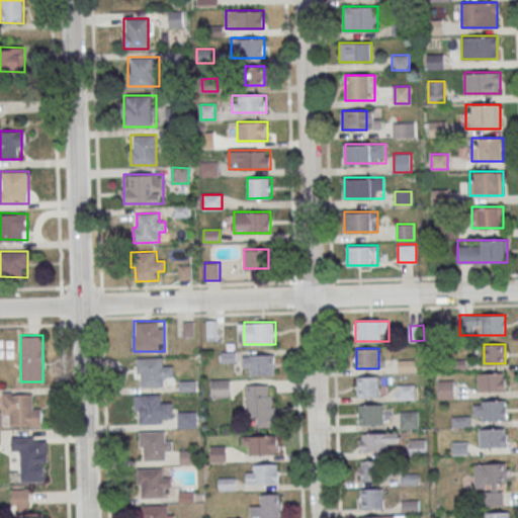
[(274,354),(243,354),(243,374),(274,374),(274,354)]
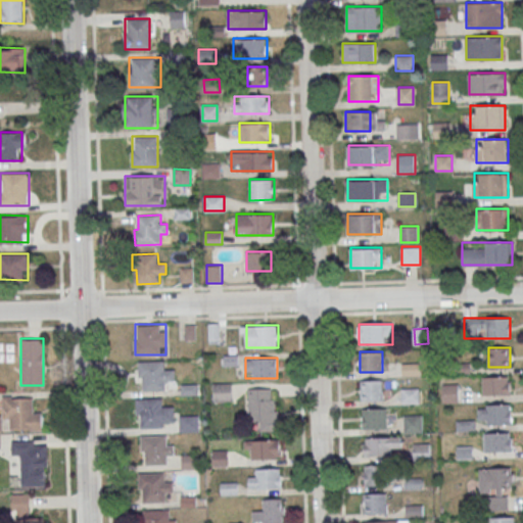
[(138,361),(164,361),(164,369),(176,369),(176,381),(165,381),(165,390),(143,391),(143,377),(139,377),(138,361)]
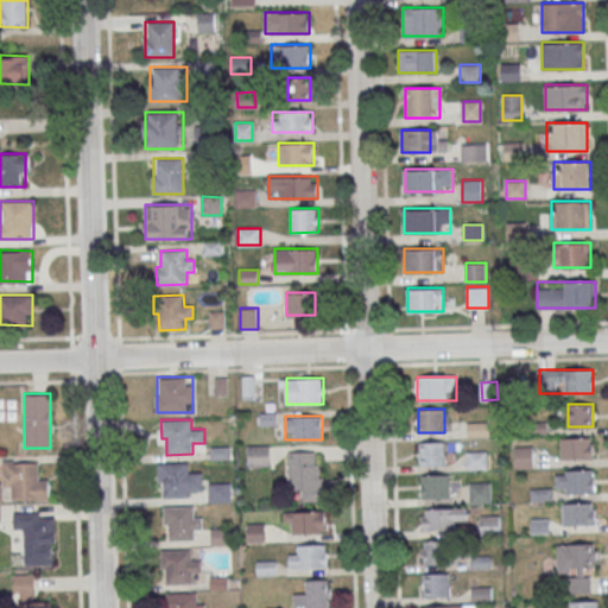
[(467,436),(488,436),(488,422),(467,422),(467,436)]
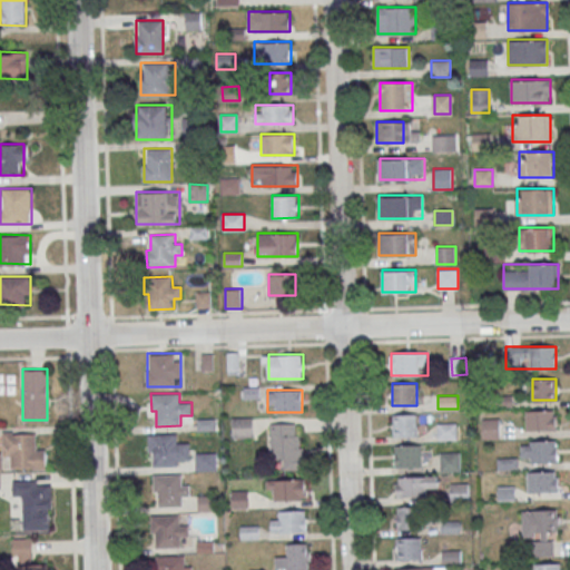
[(556,430),(556,410),(526,410),(526,430),(556,430)]
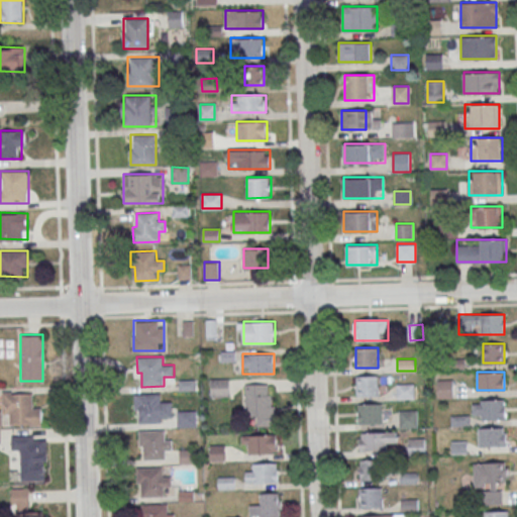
[(378,396),(379,375),(356,375),(356,396),(378,396)]
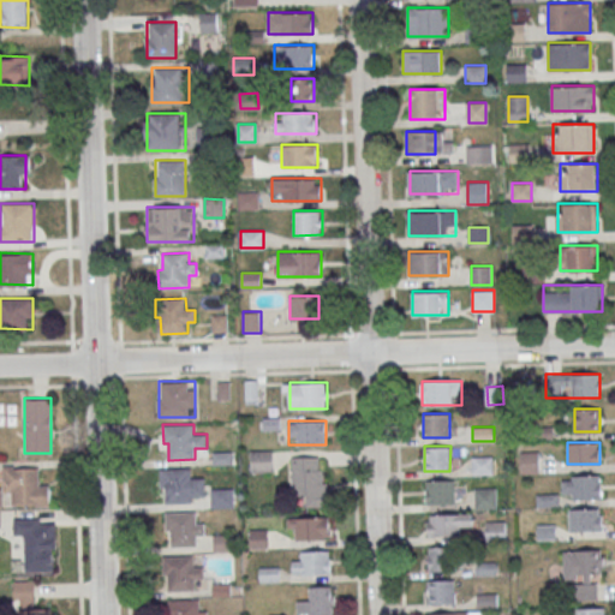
[(273,472),(273,451),(251,451),(251,472),(273,472)]
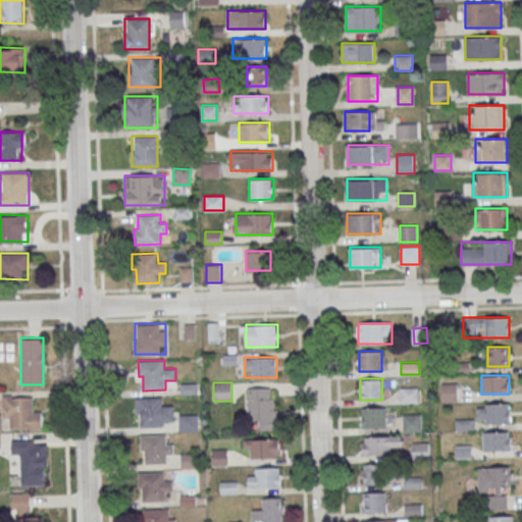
[(441,402),(457,402),(457,383),(441,383),(441,402)]
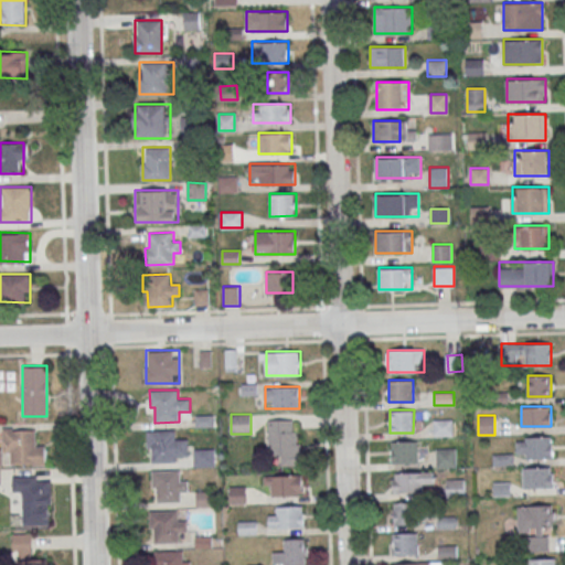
[(299,419),(269,419),(269,454),(279,454),(279,465),(299,465),(299,419)]
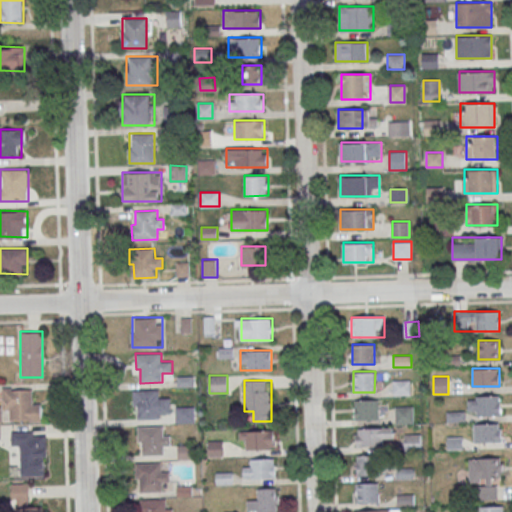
[(410,394),(410,380),(393,380),(393,395),(410,394)]
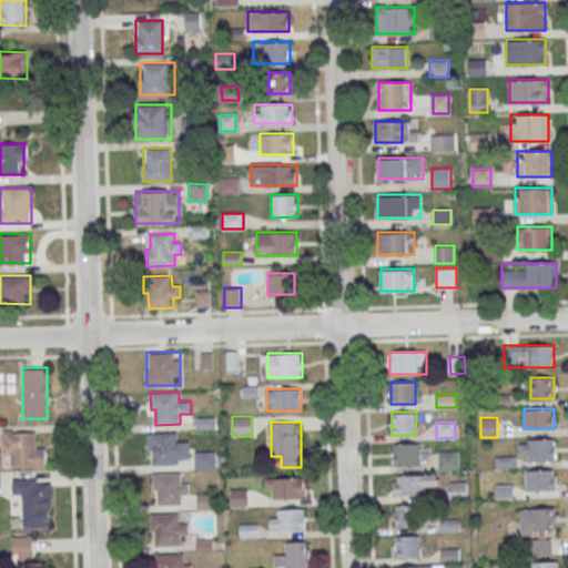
[(36,430),(3,430),(3,455),(12,455),(12,467),(46,467),(46,445),(36,445),(36,430)]
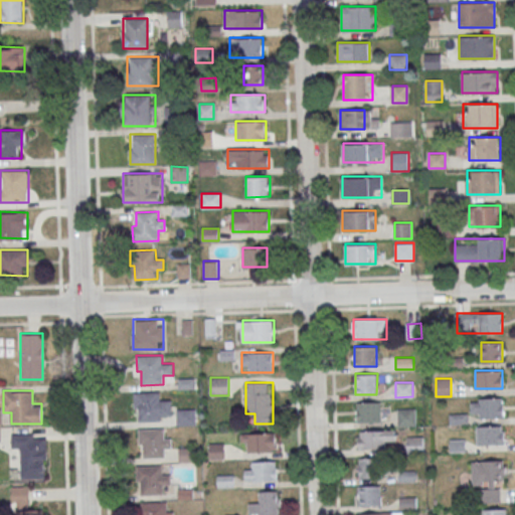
[(135,392),(160,391),(160,400),(171,400),(171,412),(161,412),(161,421),(139,421),(139,408),(135,408),(135,392)]
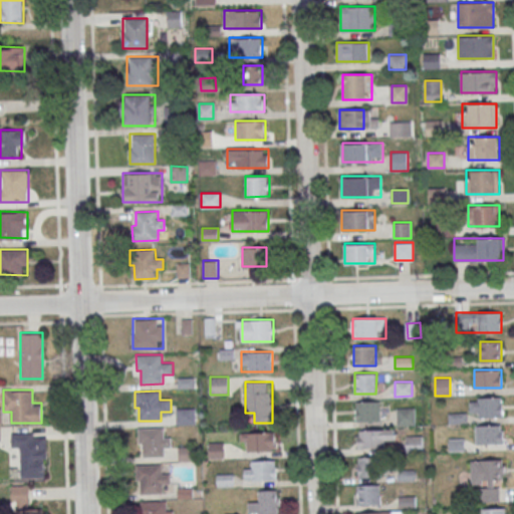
[(471,417),(502,417),(502,397),(471,397),(471,417)]
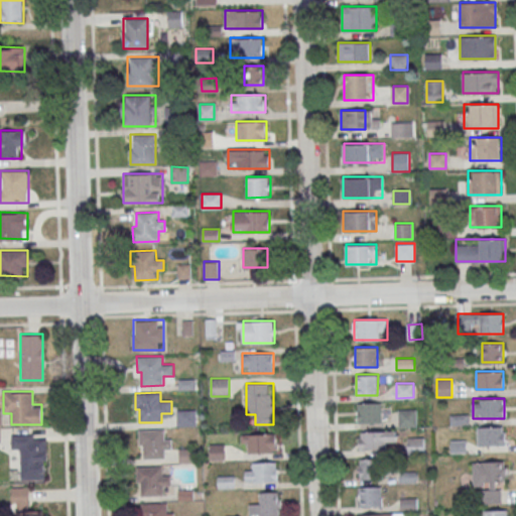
[(358,403),(358,422),(382,422),(382,403),(358,403)]
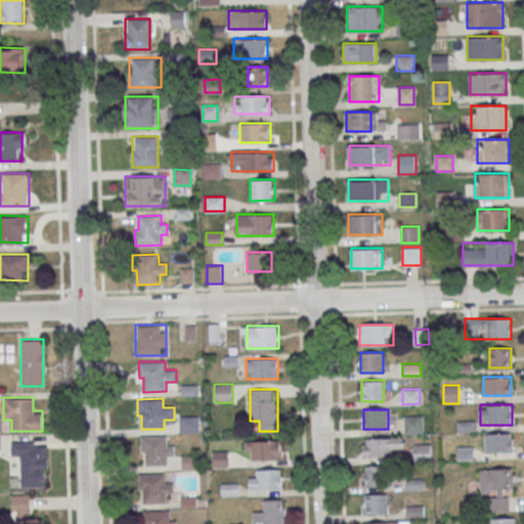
[(199,432),(199,416),(180,416),(180,432),(199,432)]
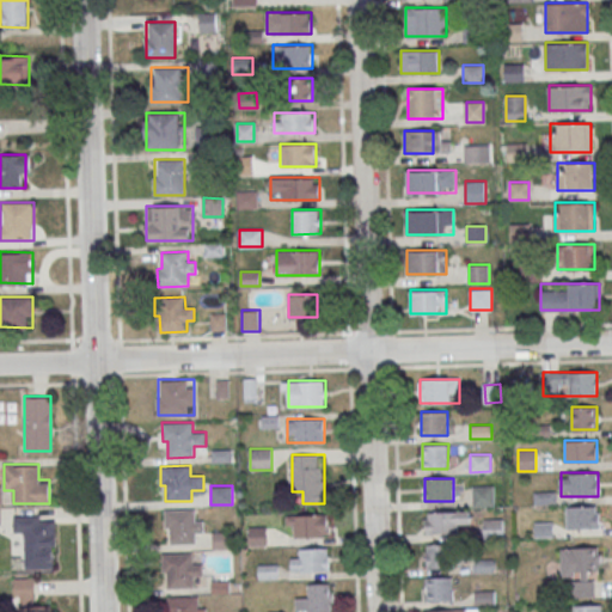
[(494,485),(472,485),(472,506),(494,506),(494,485)]
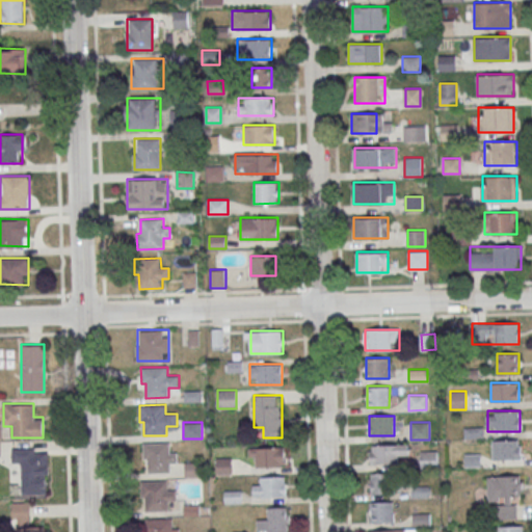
[(522,459),(522,440),(493,440),(493,459),(522,459)]
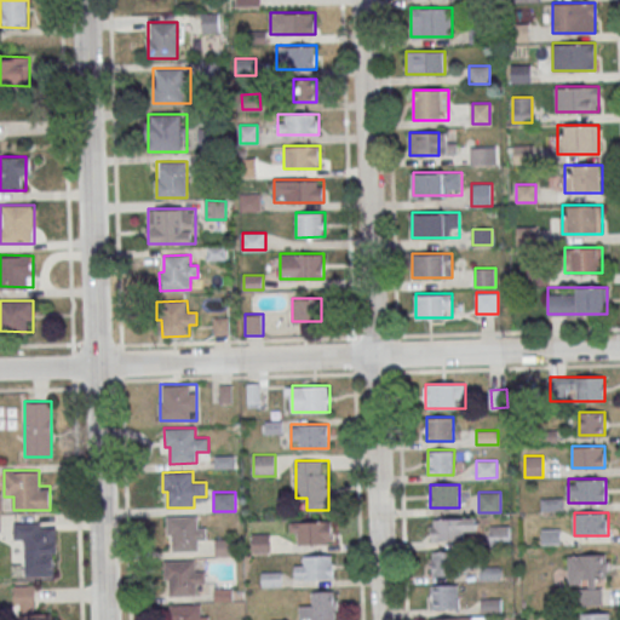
[(167,516),(199,515),(199,527),(207,527),(207,539),(200,540),(200,551),(173,551),(173,534),(168,534),(167,516)]
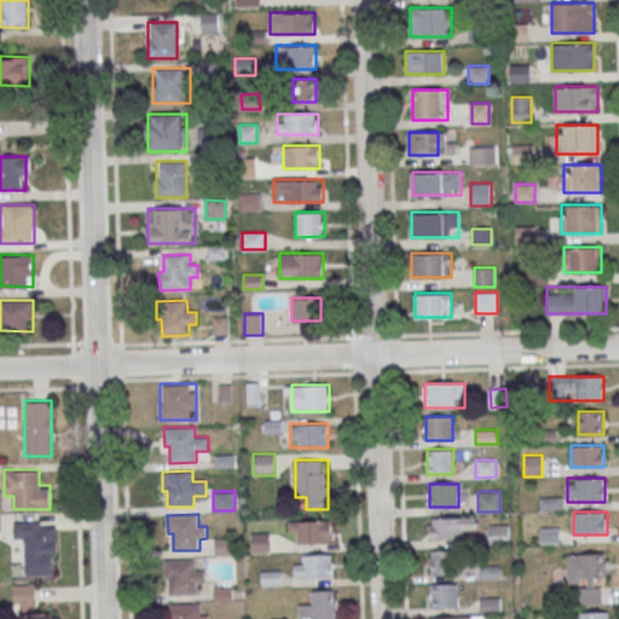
[(475,516),(432,516),(432,538),(464,538),(464,528),(475,528),(475,516)]
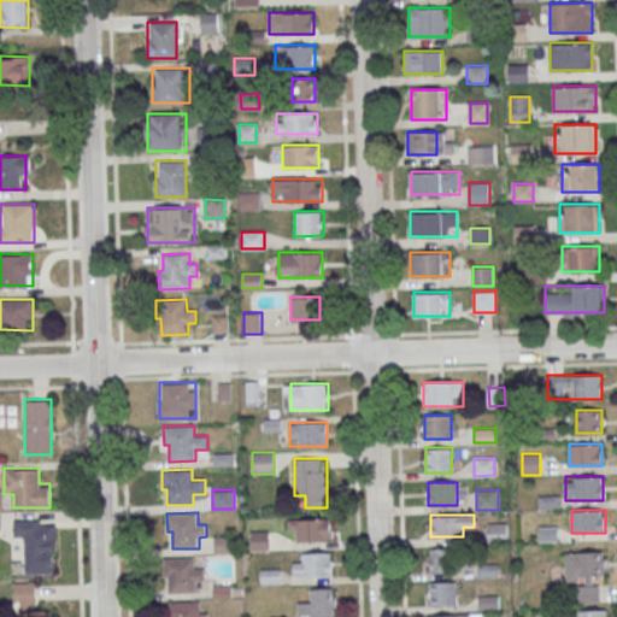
[(330,519),(289,519),(289,541),(330,541),(330,519)]
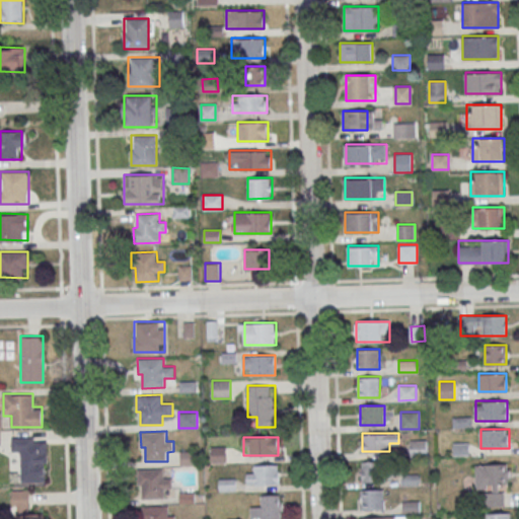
[(44,482),(44,438),(11,438),(11,451),(22,451),(22,482),(44,482)]
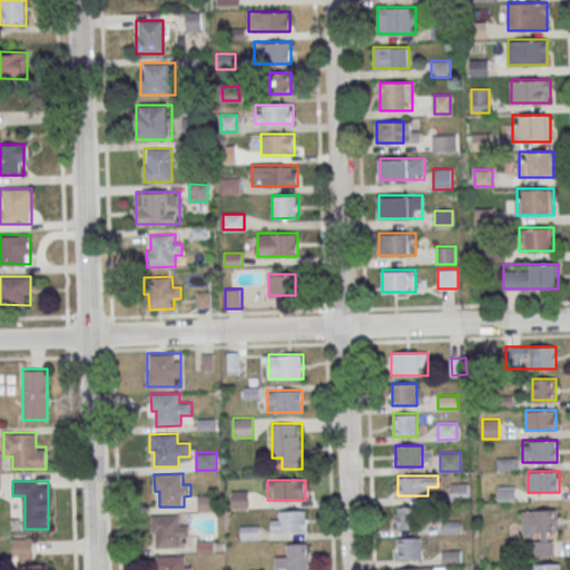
[(451,497),(468,497),(468,483),(451,483),(451,497)]
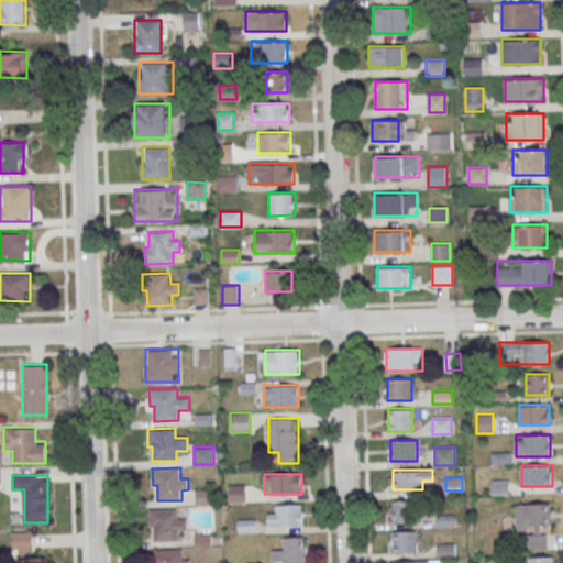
[(212,488),(196,488),(196,505),(212,505),(212,488)]
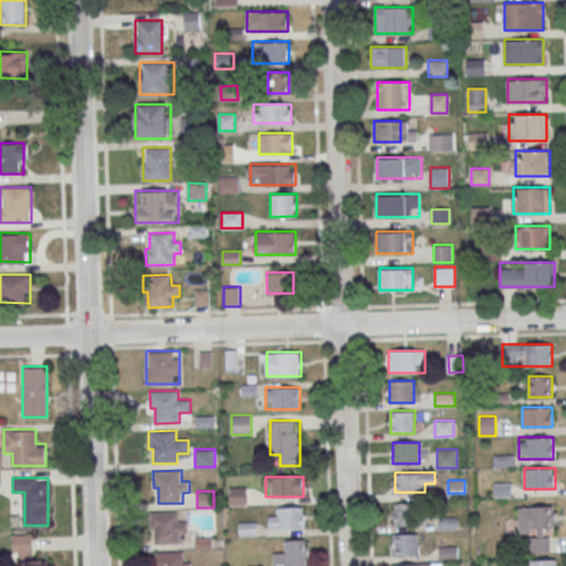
[(395,503),(395,525),(416,524),(416,503),(395,503)]
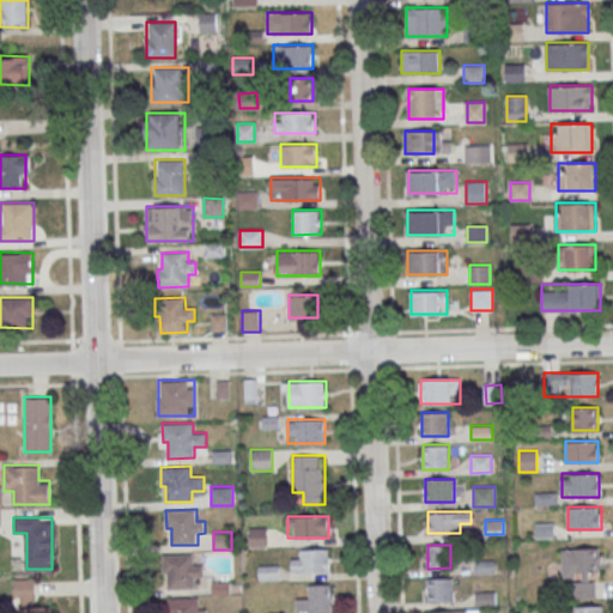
[(601,548),(575,548),(575,598),(595,598),(595,572),(601,572),(601,548)]
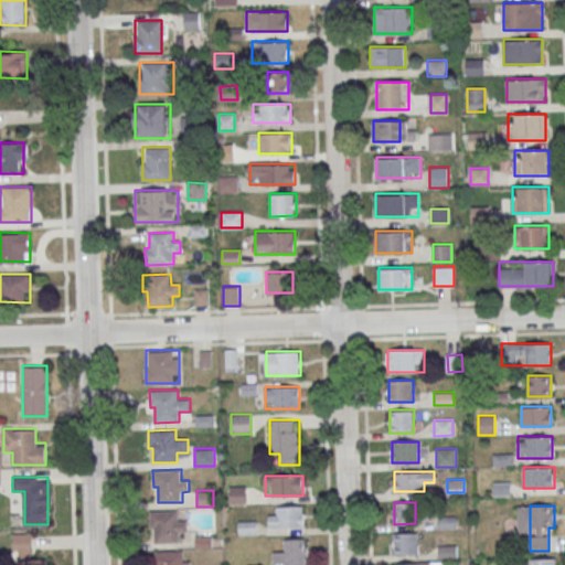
[(304,507),(269,507),(269,526),(304,526),(304,507)]
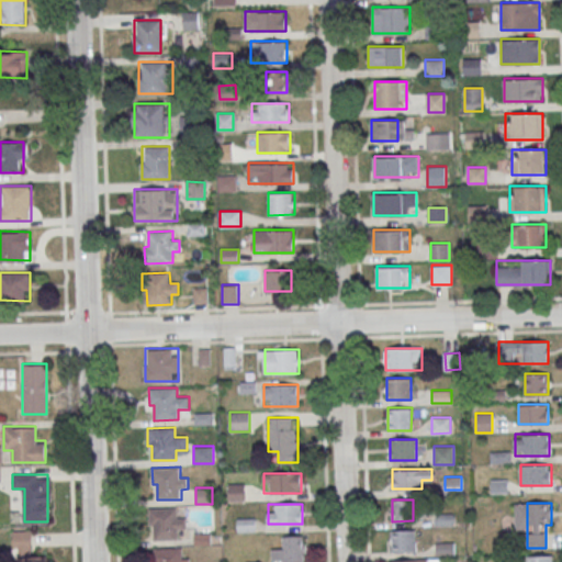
[(149,507),(177,507),(177,518),(187,517),(187,529),(178,529),(178,539),(154,539),(154,525),(149,525),(149,507)]
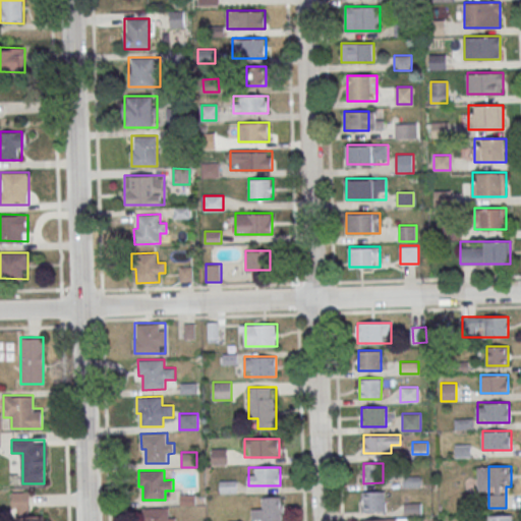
[(363,511),(387,511),(387,490),(363,490),(363,511)]
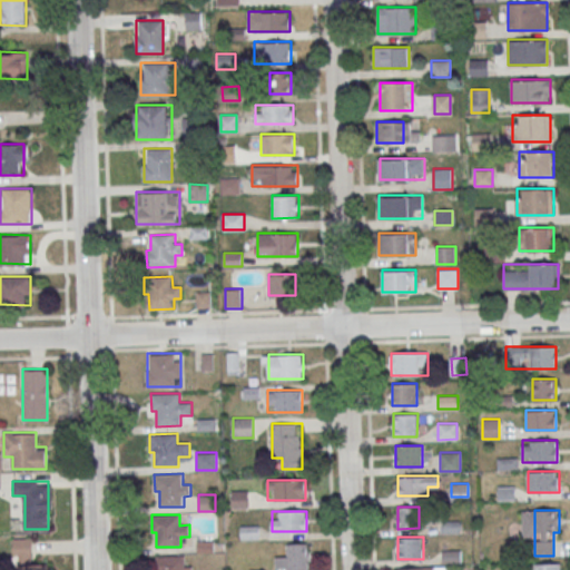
[(15,538),(15,569),(49,569),(49,563),(33,563),(33,538),(15,538)]
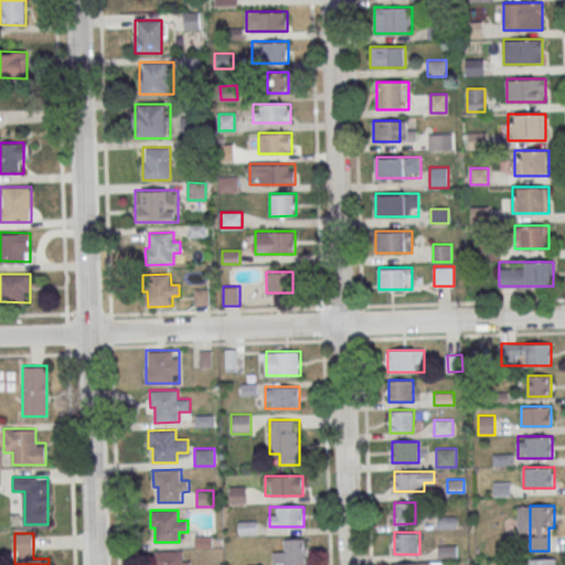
[(274,564),(305,564),(306,539),(285,539),(285,551),(274,551),(274,564)]
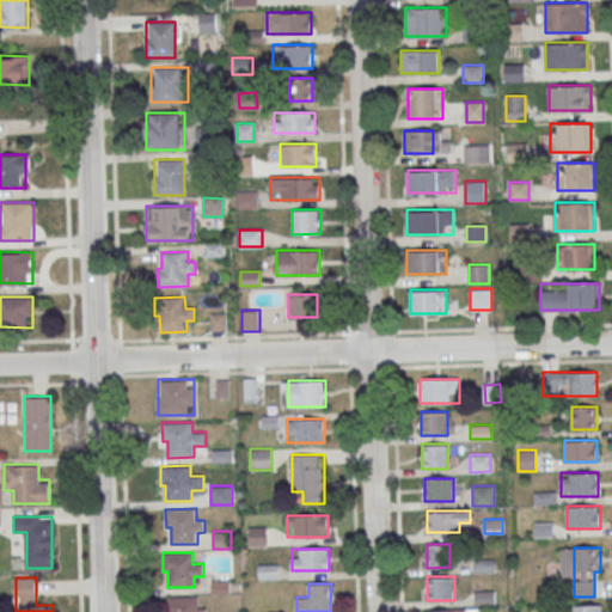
[(167,611),(167,597),(197,597),(199,609),(207,609),(207,611),(167,611)]
